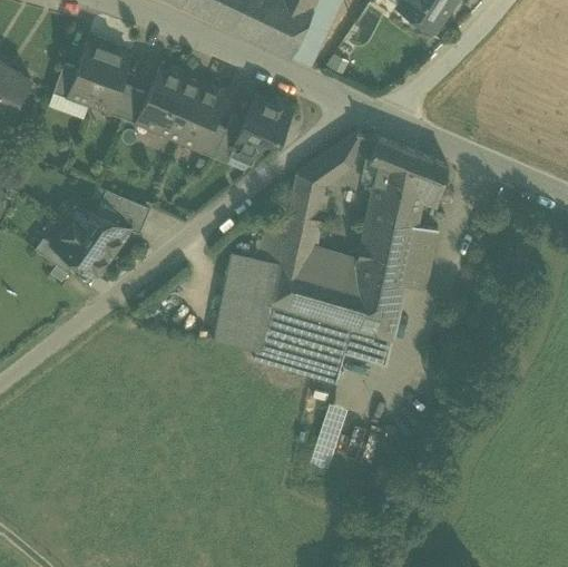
[(168,0),(257,44),(277,0),(168,0)]
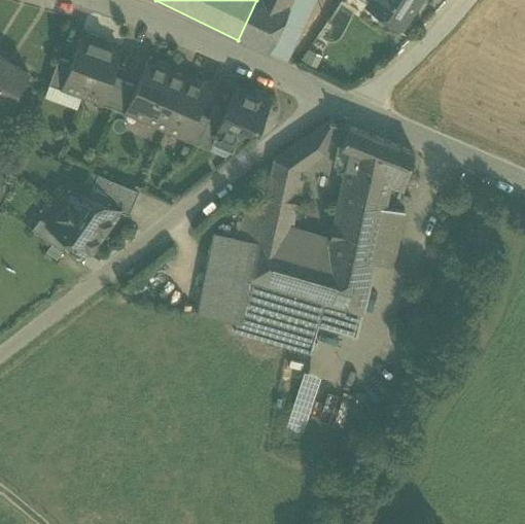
[(316,0),(256,0),(238,40),(287,63),(316,0)]
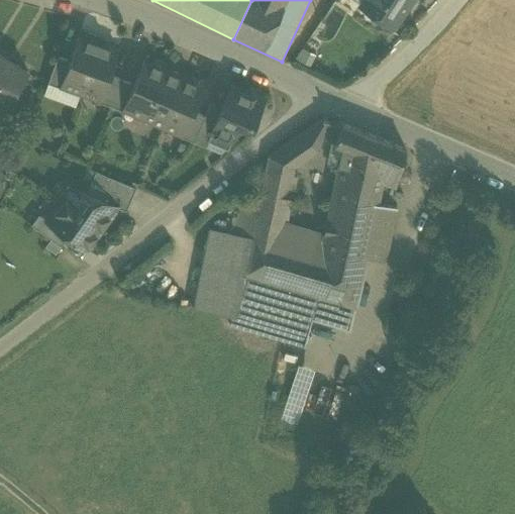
[(383,21),(394,29),(412,0),(366,0),(362,7),(372,15),(371,17),(372,22),(376,24),(381,23),(383,21)]
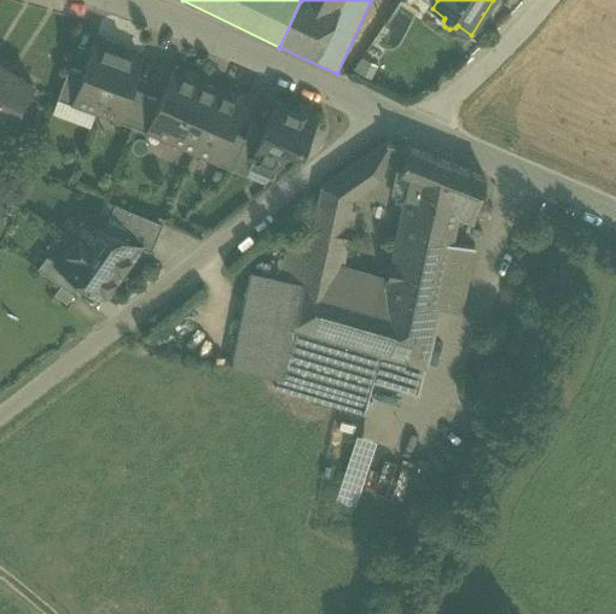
[(83,76),(74,104),(97,112),(120,50),(105,45),(104,48),(94,46),(83,76)]
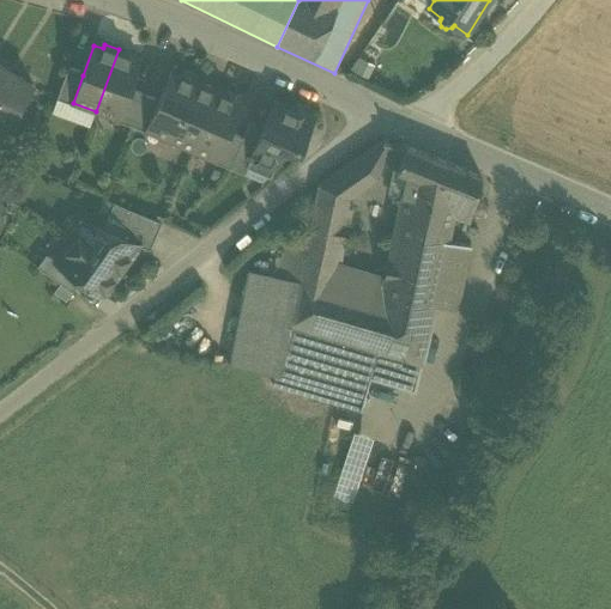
[(133,54),(119,49),(96,111),(119,120),(120,120),(131,91),(141,62),(132,59),(133,54)]
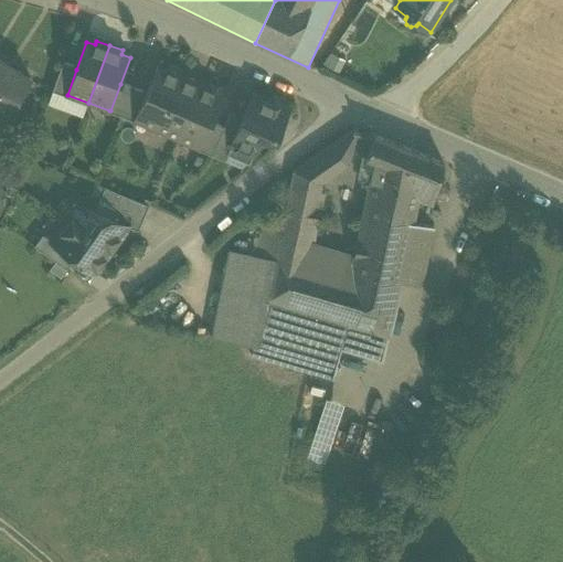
[(3,64),(0,69),(0,115),(7,119),(31,83),(3,64)]
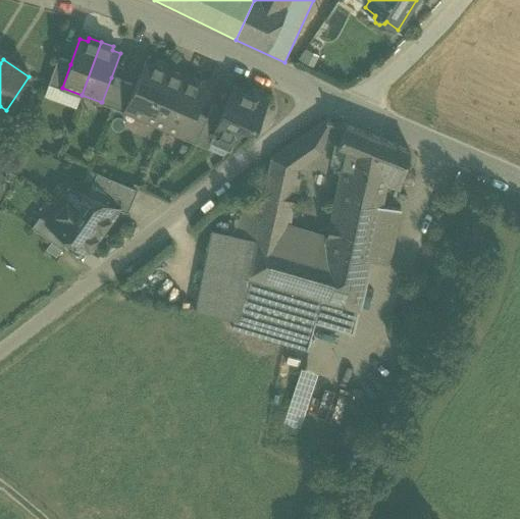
[(62,88),(70,64),(58,59),(49,86),(61,91),(62,88)]
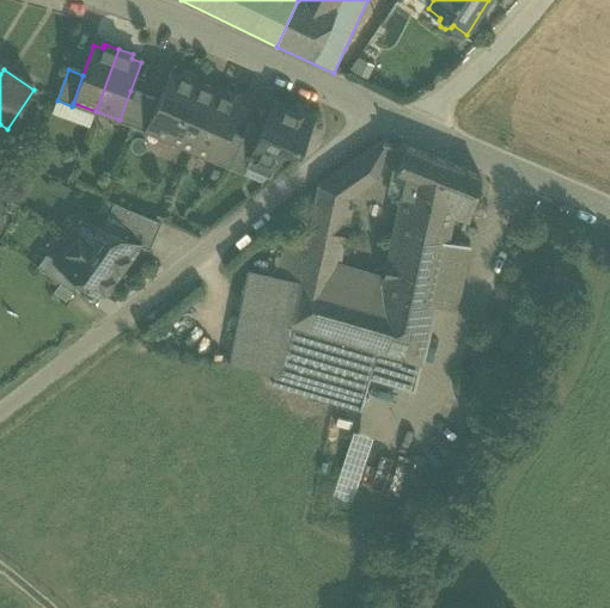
[(181,78),(171,74),(159,103),(146,130),(147,131),(170,141),(194,84),(196,80),(182,73),(181,78)]
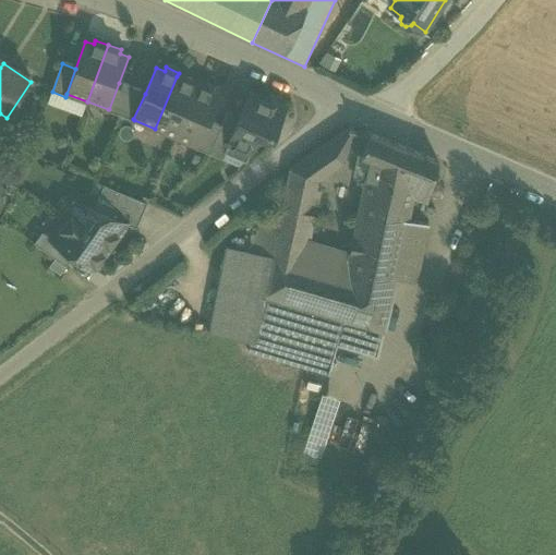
[(200,86),(177,76),(155,129),(177,139),(200,86)]
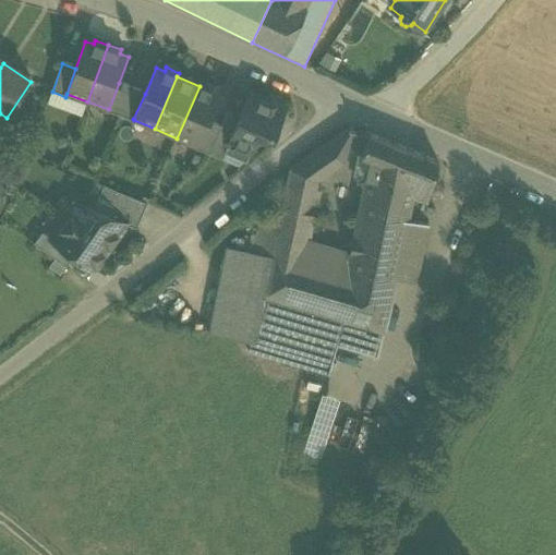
[(132,88),(119,83),(109,109),(108,109),(107,111),(121,117),(132,88)]
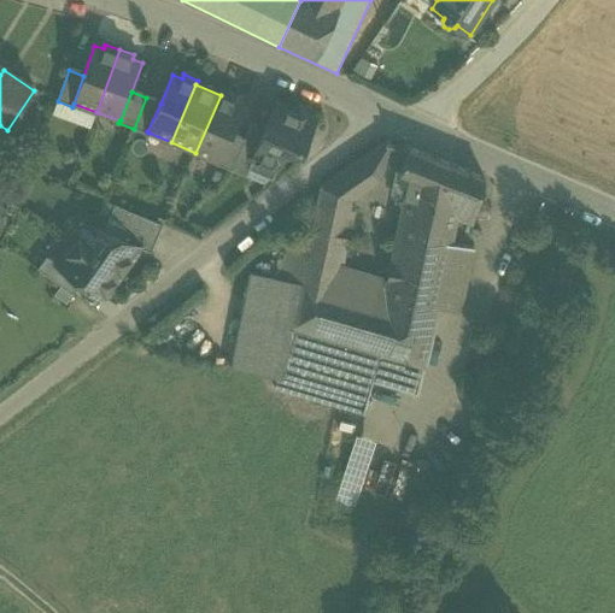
[(221,95),(195,153),(217,163),(218,163),(232,135),(244,106),(235,102),(236,98),(223,92),(221,95)]
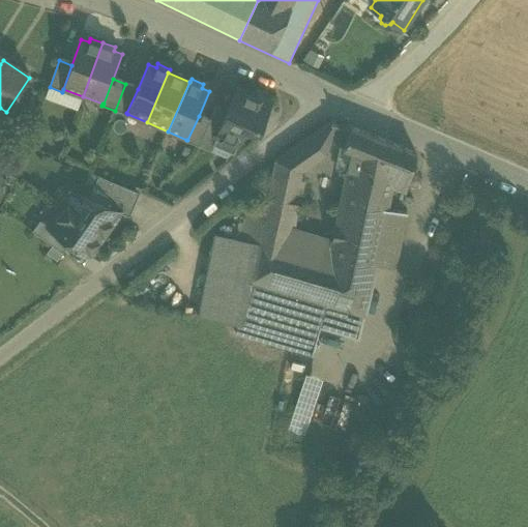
[(138,89),(125,84),(115,111),(126,116),(127,114),(126,113),(138,89)]
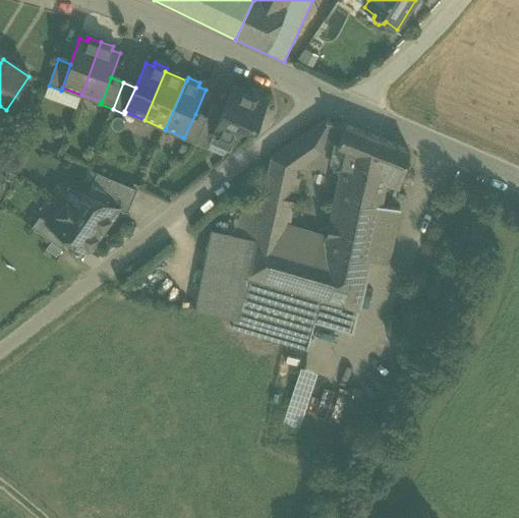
[(224,111),(213,135),(215,136),(234,145),(241,129),(249,125),(254,128),(267,102),(234,88),(224,111)]
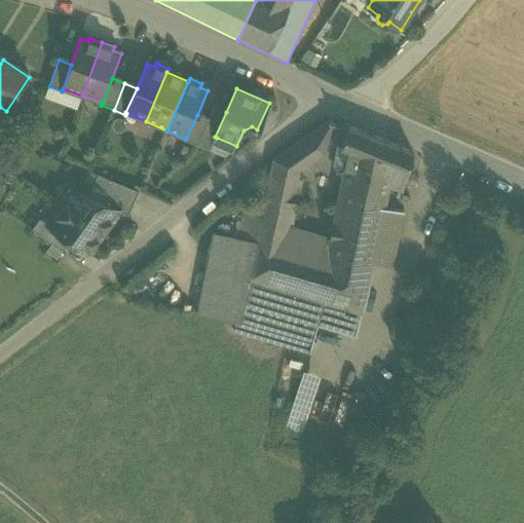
[(209,120),(200,141),(213,147),(217,138),(215,137),(226,112),(215,107),(209,120)]
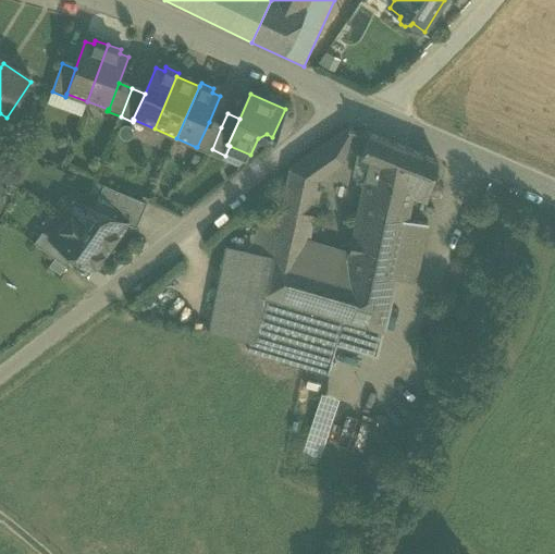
[(209,122),(197,147),(196,147),(195,149),(209,156),(212,149),(221,127),(209,122)]
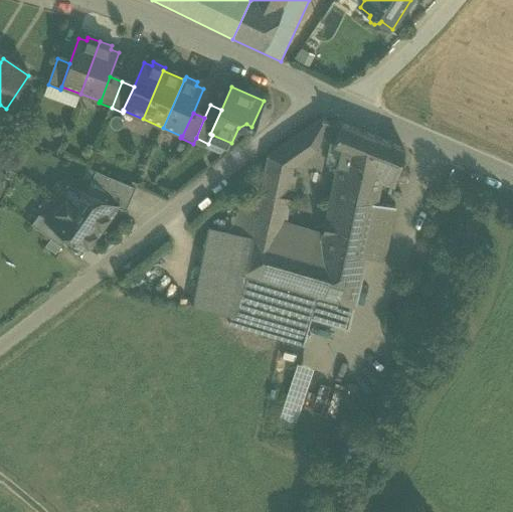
[(380,194),(334,185),(324,234),(283,222),(283,220),(287,221),(296,178),(292,177),(294,168),(318,152),(327,122),(323,121),(269,158),(257,216),(252,236),(251,239),(243,276),(355,309),(366,260),(384,264),(396,209),(377,205),(380,194)]
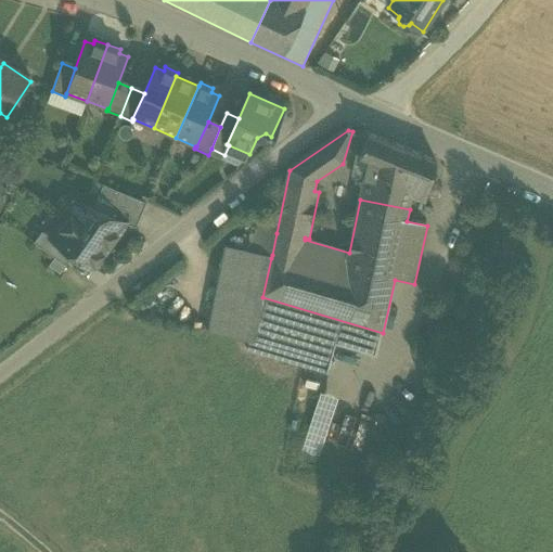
[(436,163),(368,135),(361,156),(369,159),(360,200),(410,209),(412,199),(425,204),(436,163)]
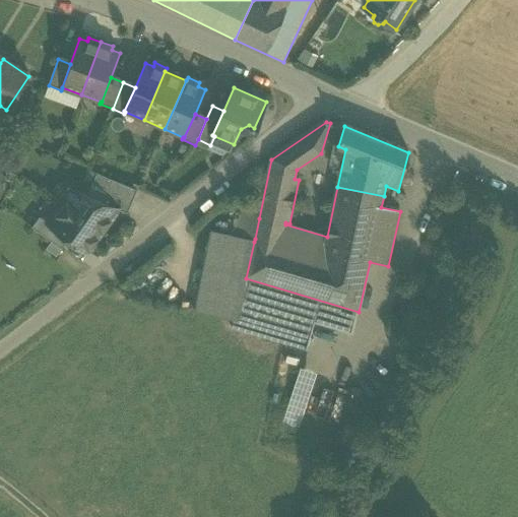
[(111,180),(96,174),(92,184),(107,190),(111,180)]
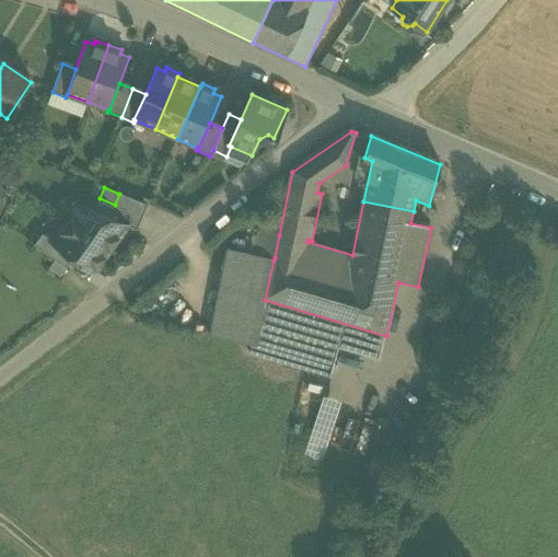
[(148,206),(119,194),(115,205),(115,206),(143,218),(148,206)]
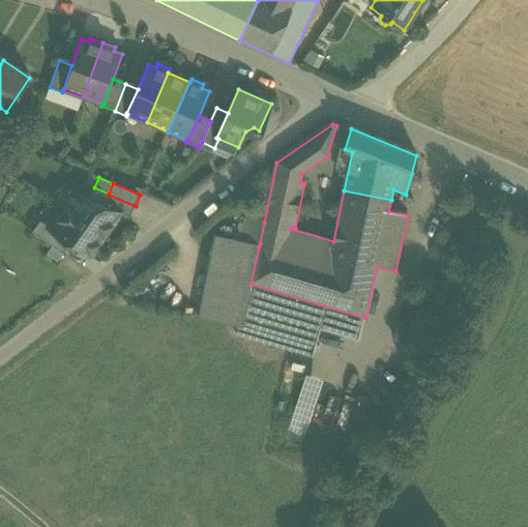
[(104,206),(74,194),(61,211),(101,240),(120,214),(121,213),(104,206)]
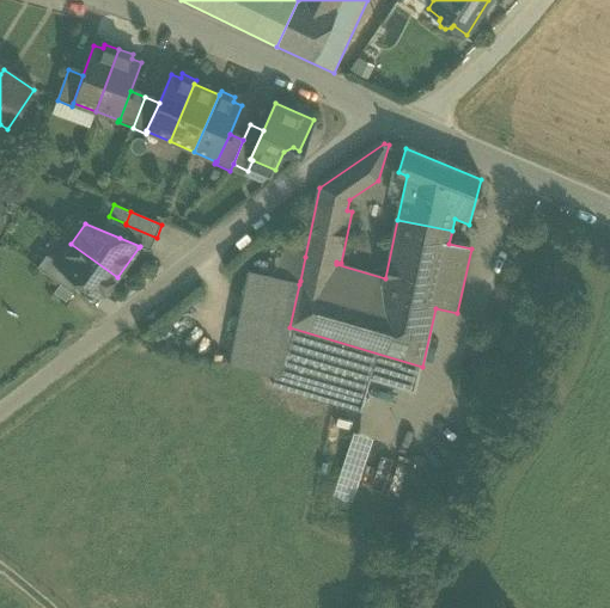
[(157,238),(126,225),(120,238),(140,246),(139,247),(151,252),(157,238)]
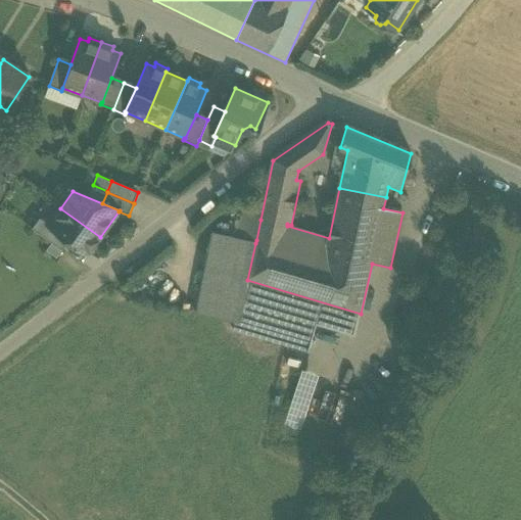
[(100,237),(60,208),(48,226),(88,254),(100,237)]
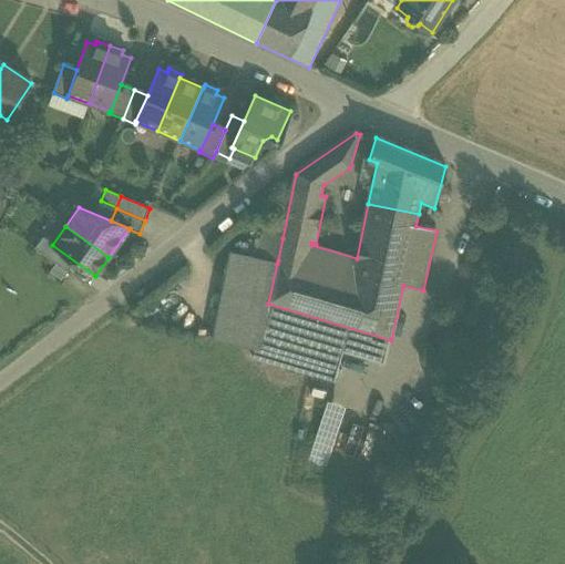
[(283,238),(264,234),(259,257),(278,260),(283,238)]
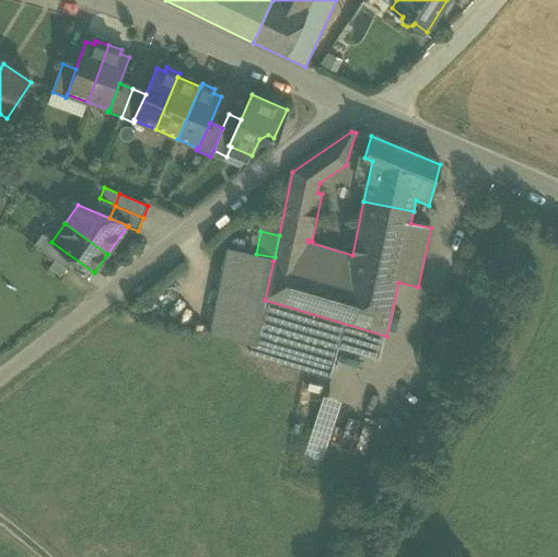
[(274,260),(228,251),(210,337),(253,346),(265,300),(274,260)]
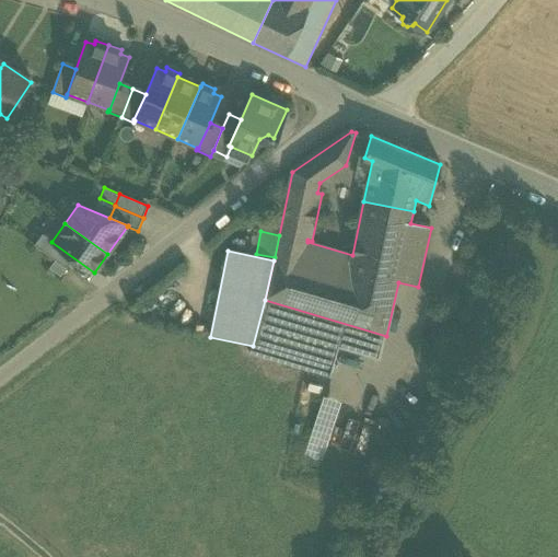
[(265,300),(253,346),(250,356),(330,379),(339,349),(380,361),(386,336),(265,300)]
